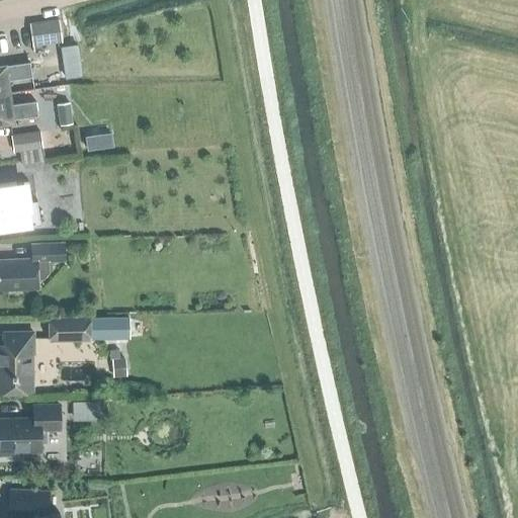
[(61,41),(58,20),(29,24),(32,46),(61,41)]
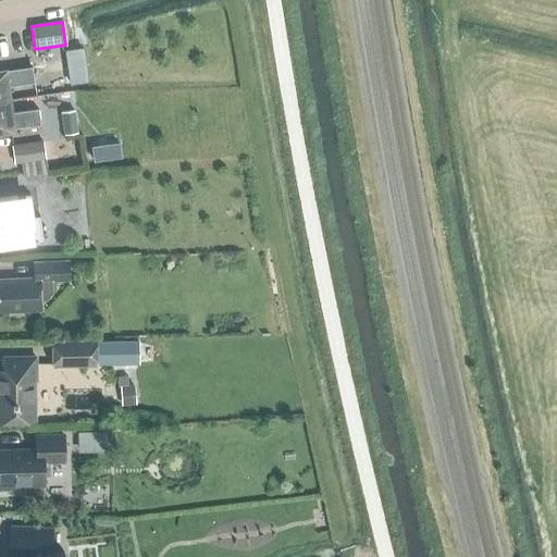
[(0,71),(0,100),(7,100),(5,87),(34,83),(32,66),(0,71)]
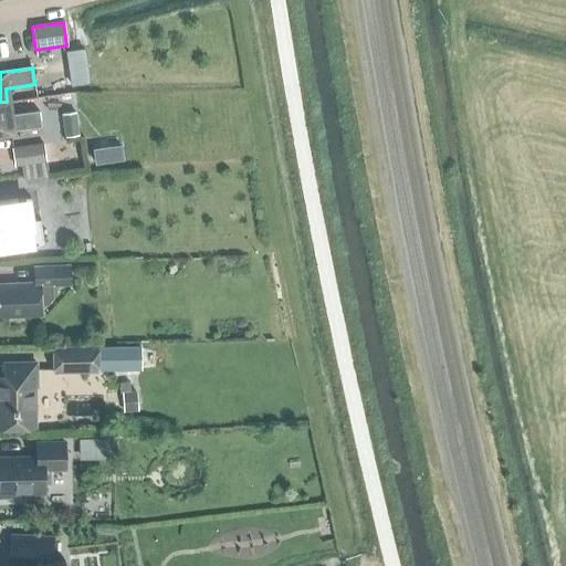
[(9,115),(7,102),(0,102),(0,132),(40,127),(38,111),(9,115)]
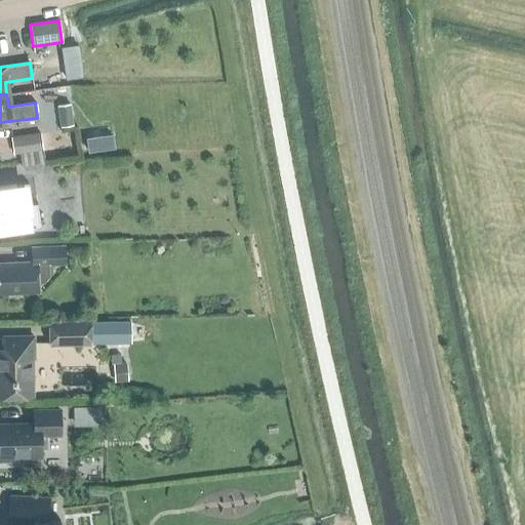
[(59,126),(73,124),(70,104),(56,105),(59,126)]
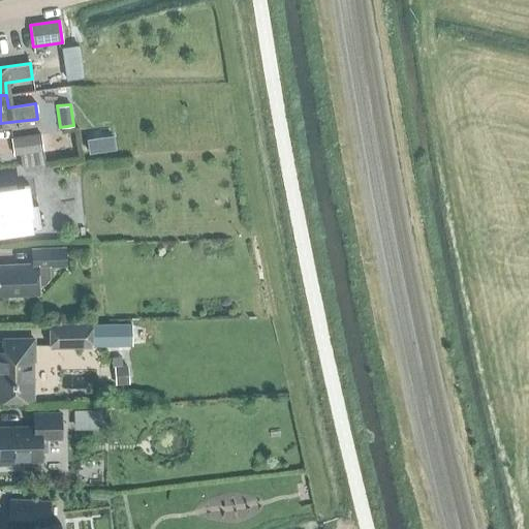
[(39,134),(10,138),(13,155),(19,154),(20,157),(21,165),(21,166),(23,165),(41,163),(45,163),(45,161),(55,160),(51,133),(39,134)]
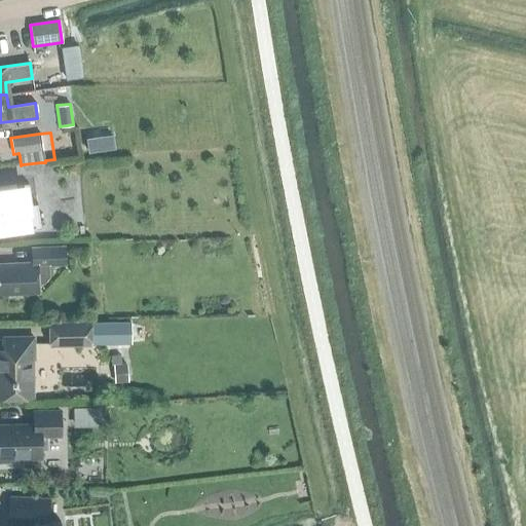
[(108,137),(86,139),(88,152),(109,149),(108,137)]
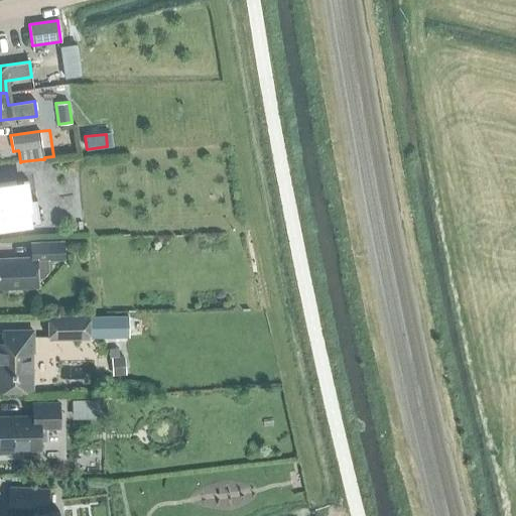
[(30,201),(27,180),(0,183),(0,230),(39,225),(36,200),(30,201)]
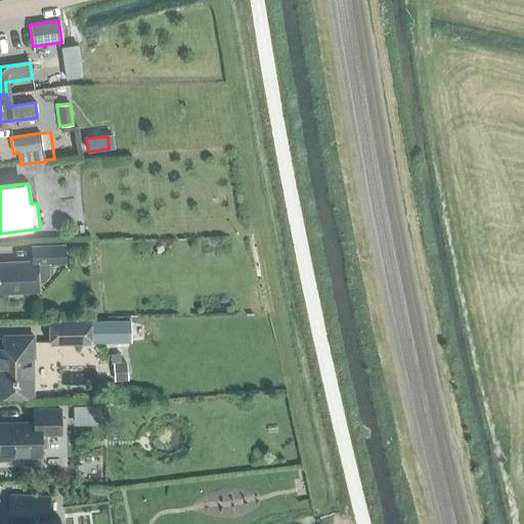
[(64,264),(63,246),(31,247),(32,261),(0,262),(0,294),(38,292),(37,282),(43,282),(48,276),(48,264),(64,264)]
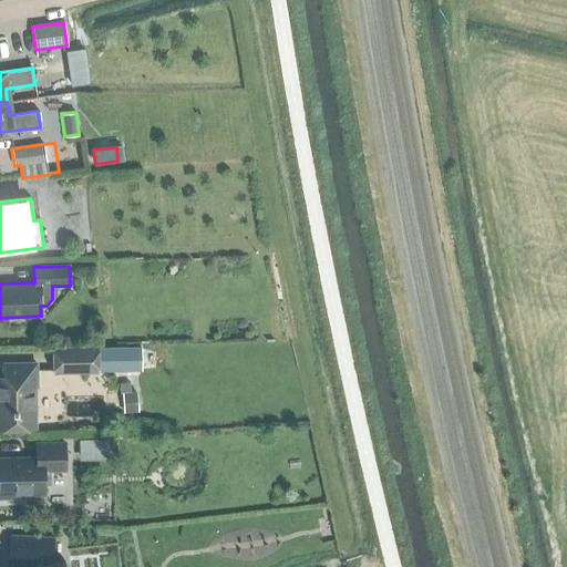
[(98,372),(98,371),(114,371),(142,370),(141,347),(96,348),(96,346),(52,347),(52,373),(98,372)]
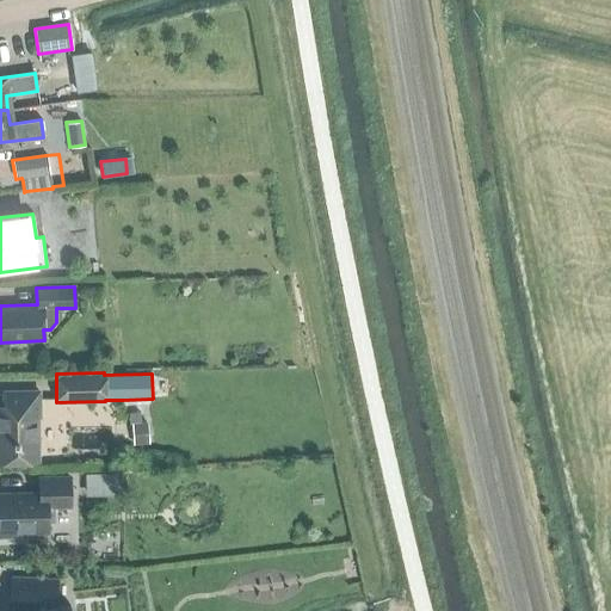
[(38,408),(38,392),(7,393),(7,407),(0,407),(0,461),(35,461),(34,408),(38,408)]
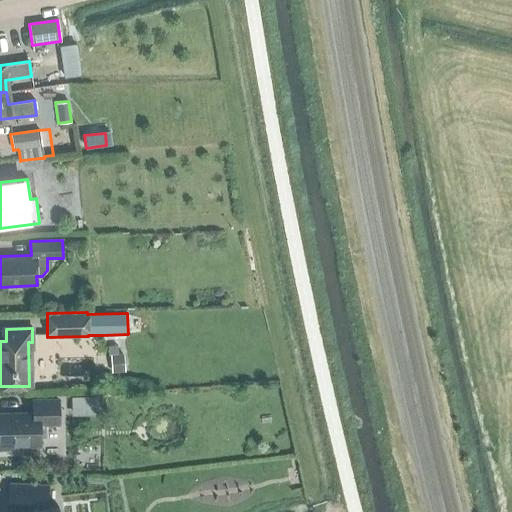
[(108,346),(109,356),(110,356),(111,373),(125,372),(123,355),(118,355),(117,345),(108,346)]
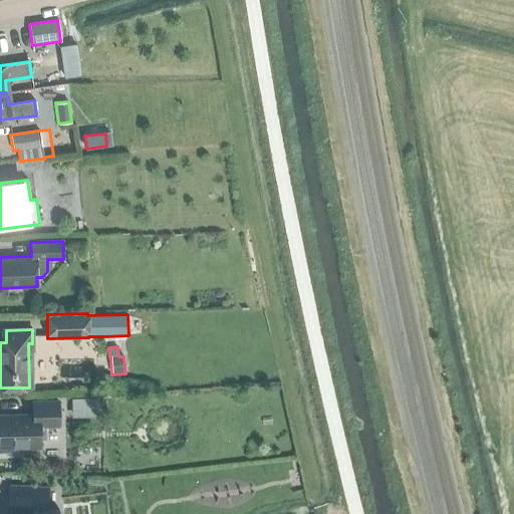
[(58,427),(57,401),(32,402),(32,416),(0,416),(0,452),(21,452),(21,448),(39,447),(39,430),(42,427),(58,427)]
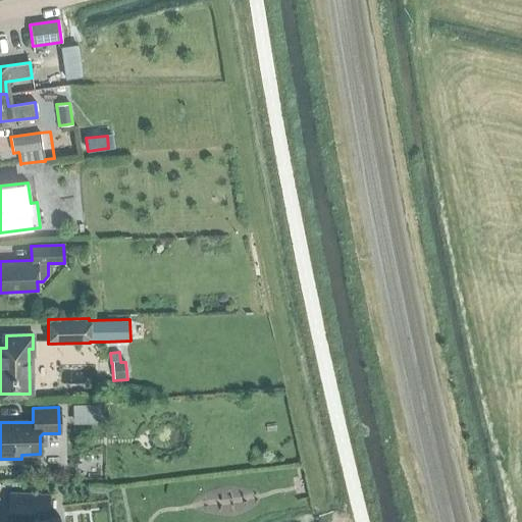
[(49,494),(8,492),(7,511),(17,511),(18,521),(15,521),(59,521),(58,517),(40,519),(40,513),(48,513),(49,494)]
